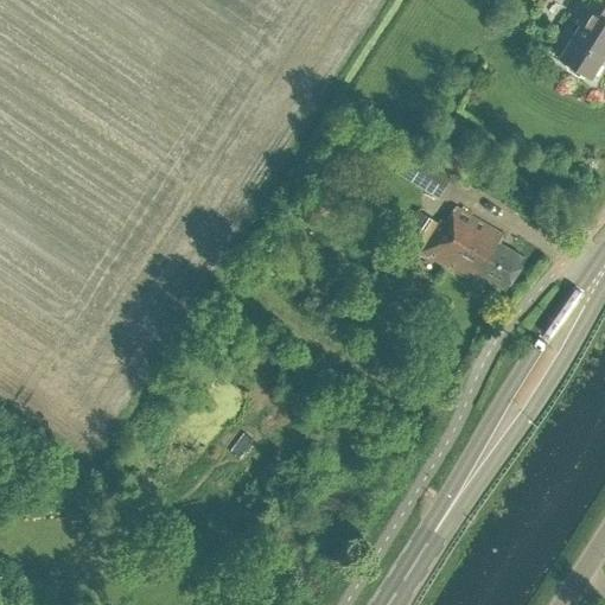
[(604,0),(591,0),(577,24),(580,26),(559,59),(592,81),(604,59),(604,0)]
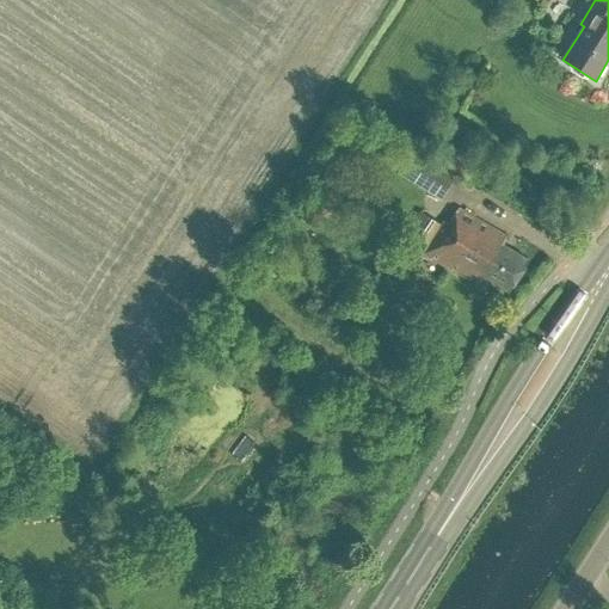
[(466,139),(474,122),(461,115),(453,131),(466,139)]
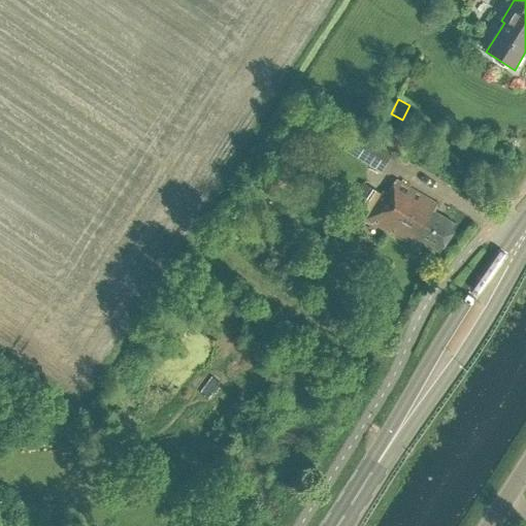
[(385,172),(395,154),(358,132),(347,152),(385,172)]
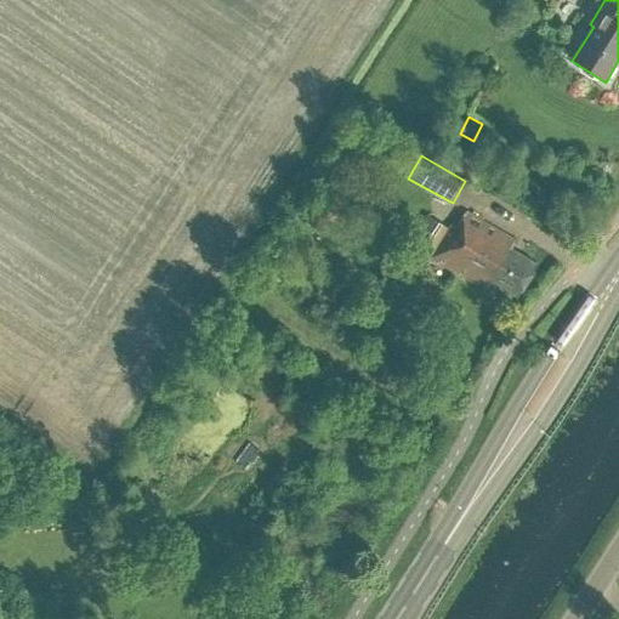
[(436,251),(432,259),(486,291),(490,282),(518,300),(539,267),(511,250),(516,242),(467,211),(458,228),(453,225),(449,230),(429,216),(414,239),(436,251)]
